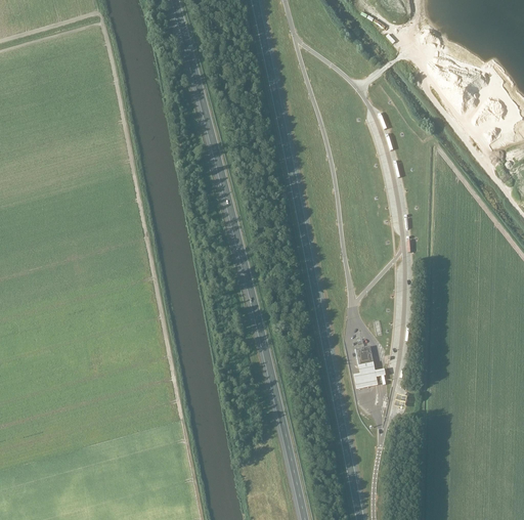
[(396,24),(402,35),(405,33),(399,22),(396,24)]
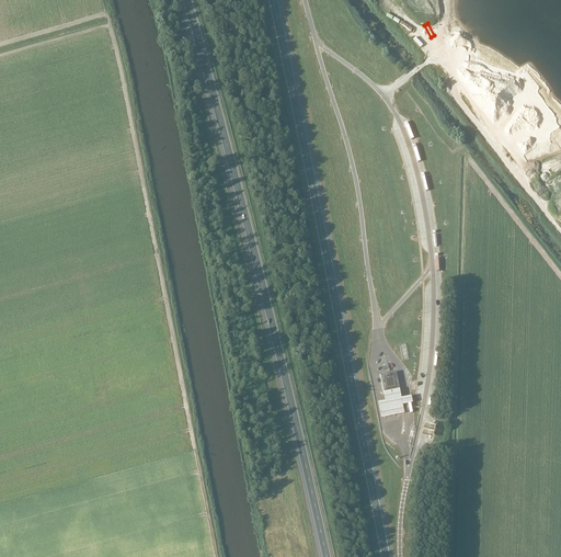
[(424,54),(430,49),(415,32),(410,36),(424,54)]
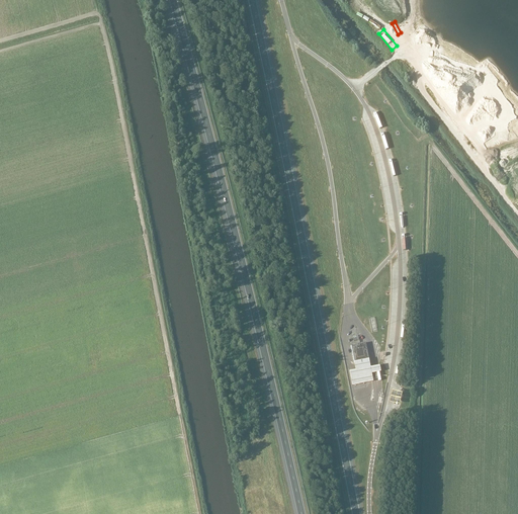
[(365,340),(351,343),(354,359),(369,356),(365,340)]
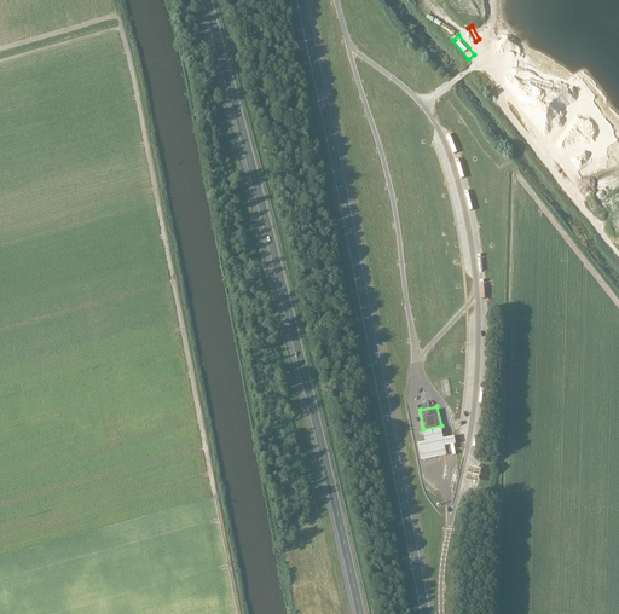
[(455,441),(453,434),(443,436),(441,426),(423,429),(424,440),(417,441),(421,458),(446,453),(445,444),(455,441)]
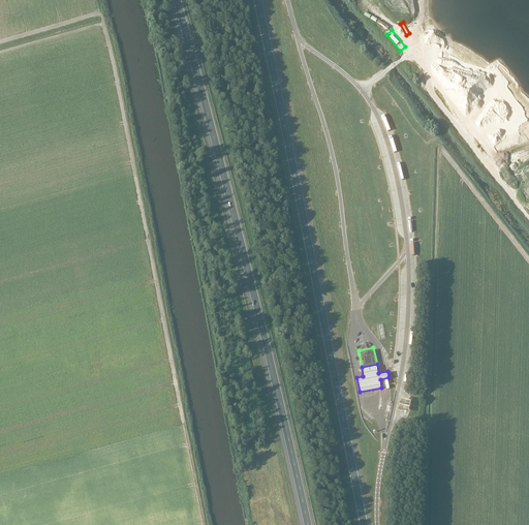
[(409,398),(399,396),(397,408),(407,410),(409,398)]
